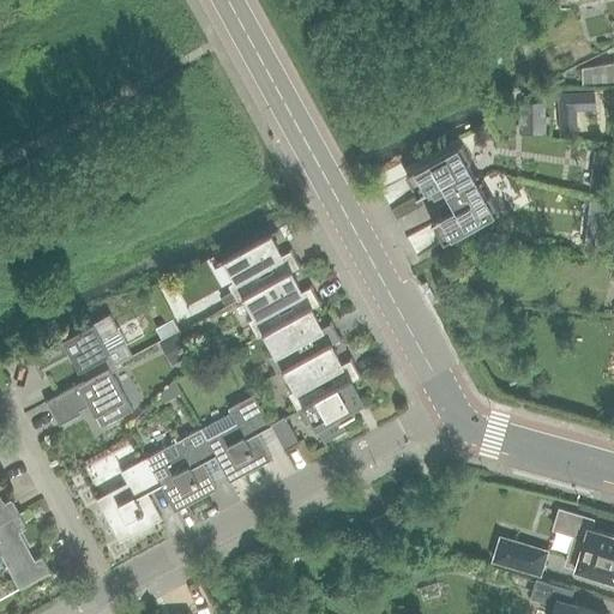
[(613,64),(583,70),(584,85),(613,83),(613,64)]
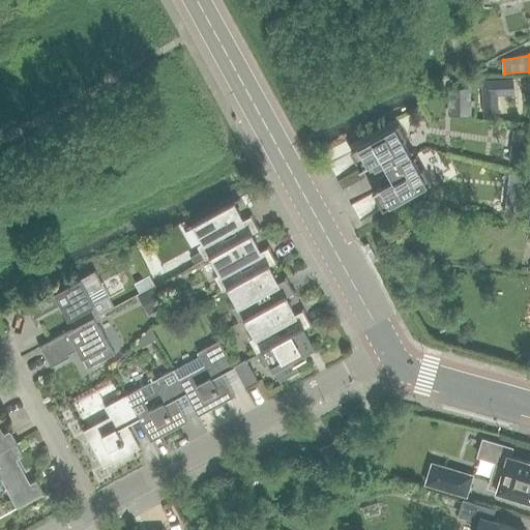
[(497,82),(482,82),(484,116),(499,116),(497,82)]
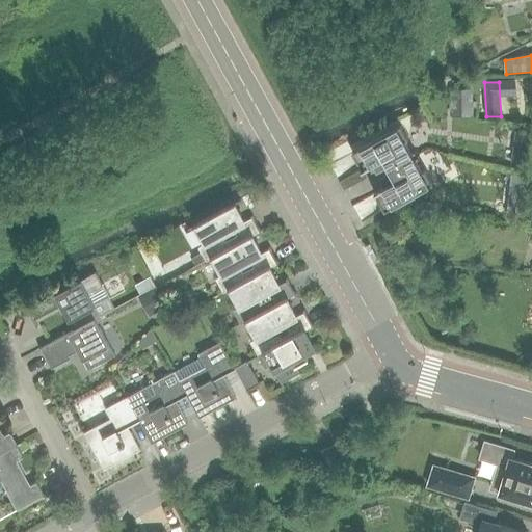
[(456,89),(456,116),(472,116),(472,89),(456,89)]
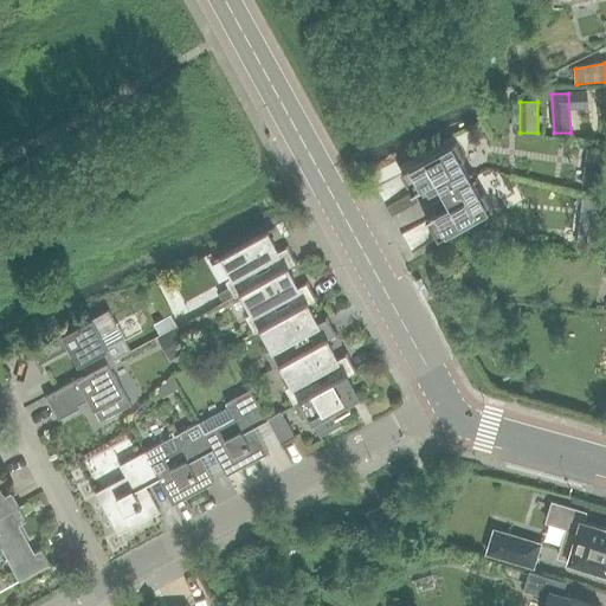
[(462,162),(465,160),(456,143),(401,174),(412,193),(386,208),(386,210),(427,187),(432,197),(440,192),(442,192),(474,174),(472,173),(469,175),(462,162)]
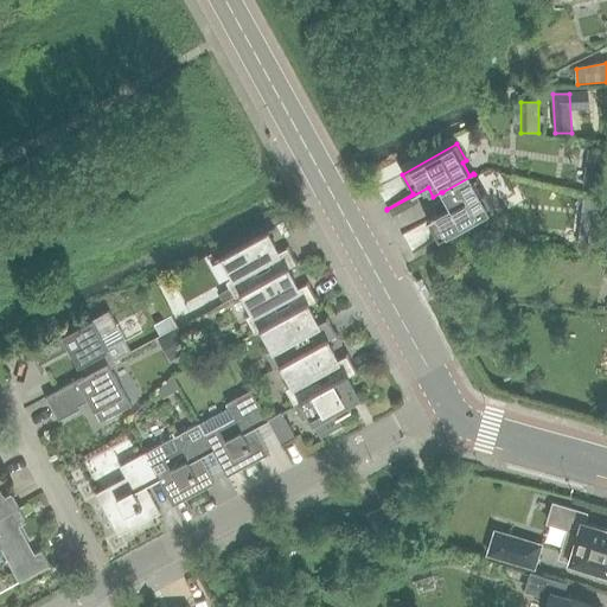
[(581,190),(599,191),(600,177),(583,174),(581,190)]
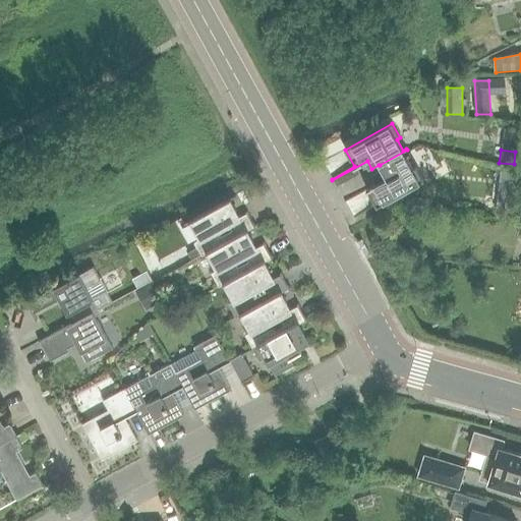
[(382,170),(374,174),(380,182),(344,201),(345,203),(367,190),(377,206),(353,219),(354,220),(424,181),(416,167),(413,169),(407,158),(410,156),(409,155),(382,170)]
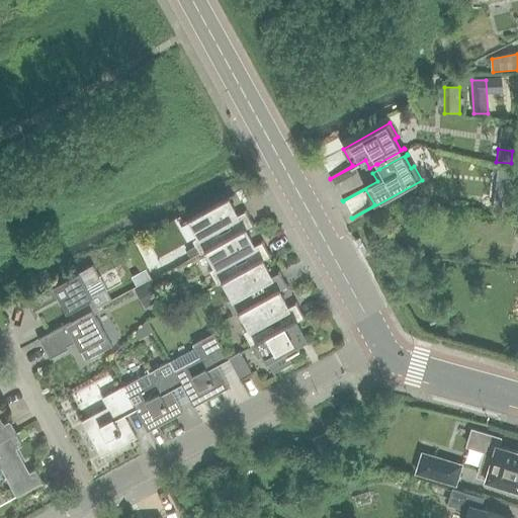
[(200,255),(206,251),(245,230),(245,231),(254,226),(247,211),(238,217),(229,199),(234,196),(234,195),(183,223),(196,247),(200,255)]
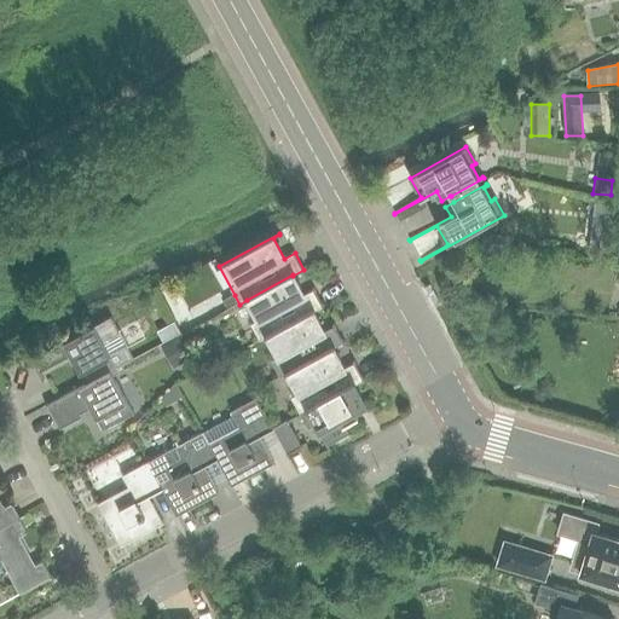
[(593,236),(590,253),(607,254),(608,237),(593,236)]
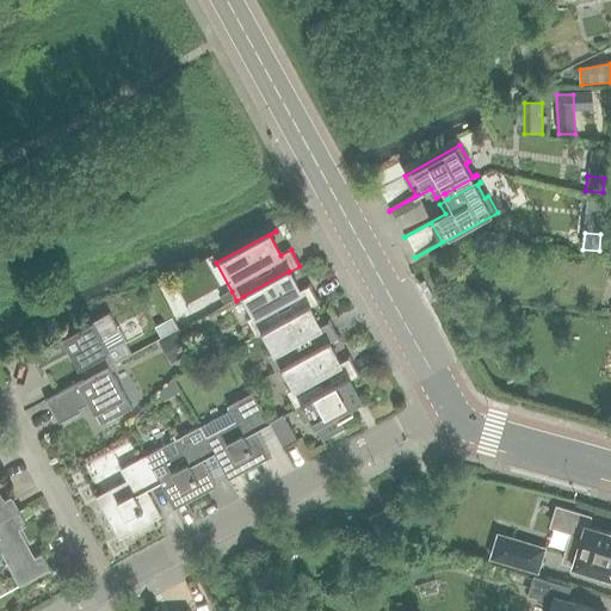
[(492,234),(492,247),(505,247),(505,234),(492,234)]
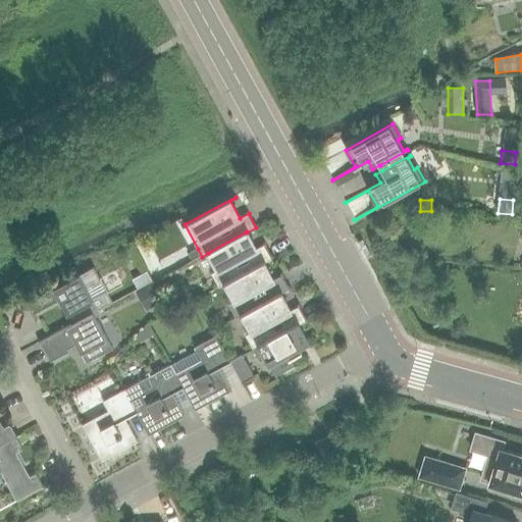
[(219,288),(225,284),(225,283),(264,262),(264,263),(273,258),(265,245),(257,250),(247,232),(247,231),(208,253),(218,271),(212,274),(219,288)]
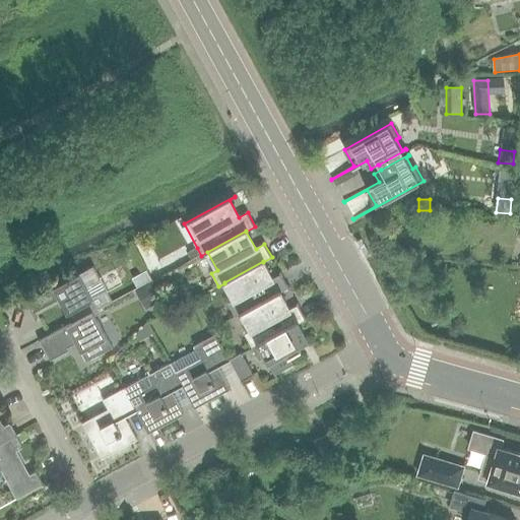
[(197,248),(188,253),(192,261),(201,256),(197,248)]
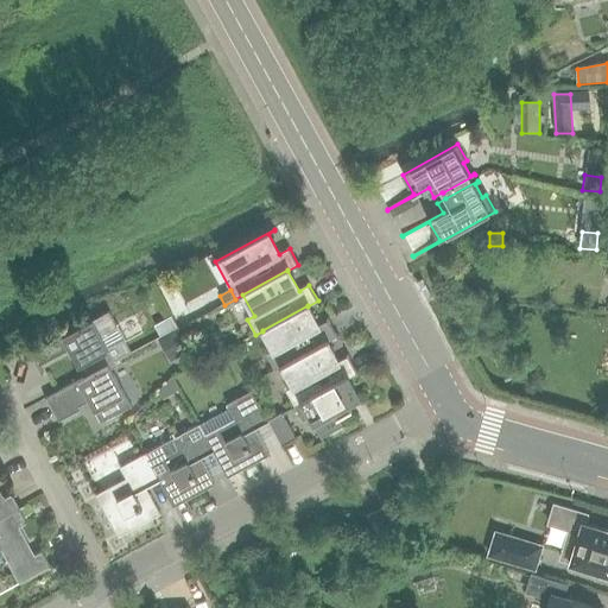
[(318,327),(308,306),(308,305),(263,330),(263,331),(273,352),(267,355),(276,371),(283,367),(282,367),(328,342),(337,336),(329,321),(318,327)]
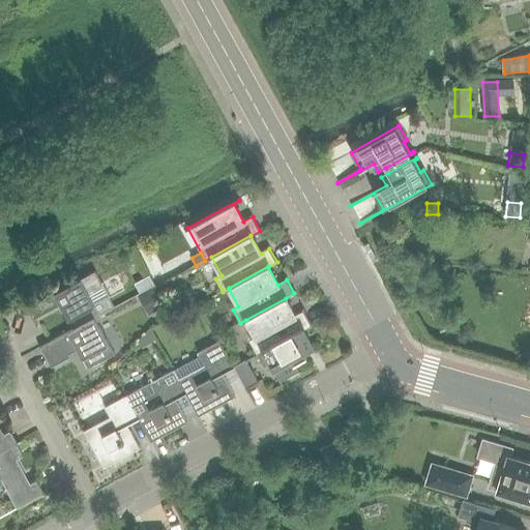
[(61,305),(74,329),(75,330),(100,316),(99,314),(111,306),(95,276),(88,281),(86,276),(27,308),(33,320),(61,305)]
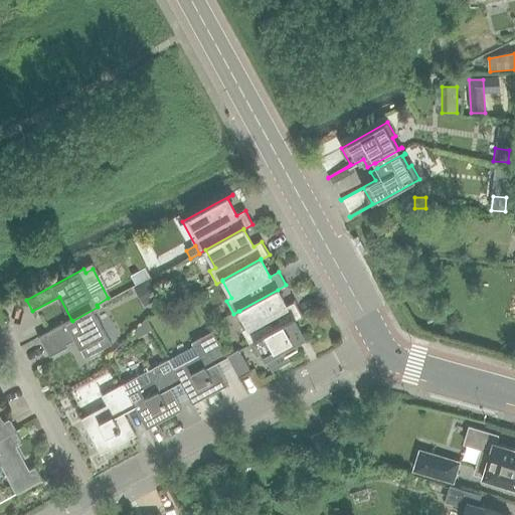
[(147,279),(142,271),(134,275),(139,283),(147,279)]
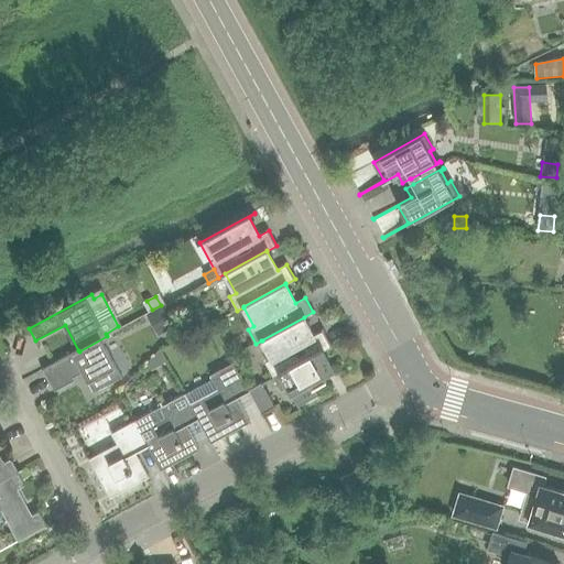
[(162,333),(173,326),(162,306),(151,314),(162,333)]
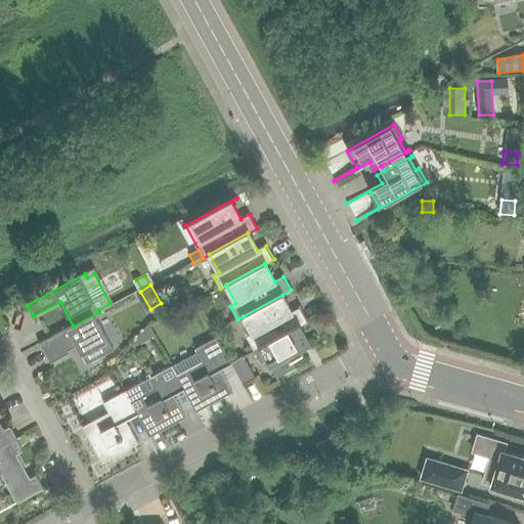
[(292,312),(282,295),(243,316),(244,316),(253,334),(247,338),(254,350),(299,325),(300,326),(308,321),(301,307),(292,312)]
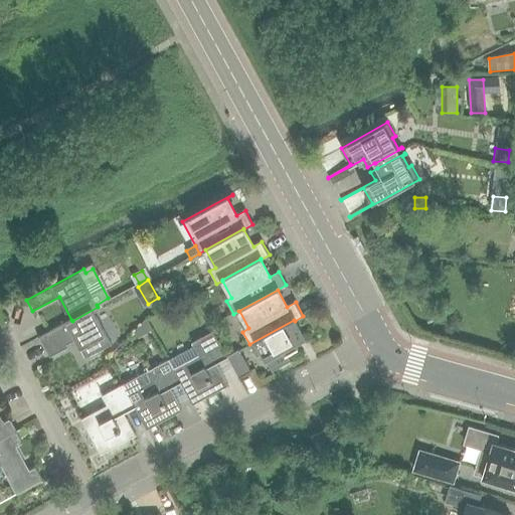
[(99,310),(98,307),(72,321),(71,320),(39,337),(45,348),(72,334),(86,358),(111,345),(94,313),(99,310)]
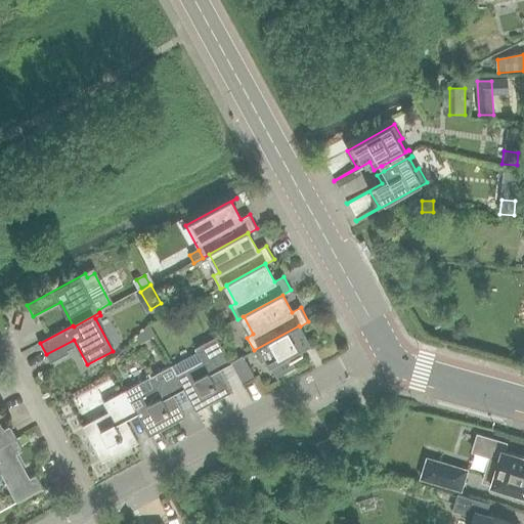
[(148,325),(136,338),(141,345),(155,336),(148,325)]
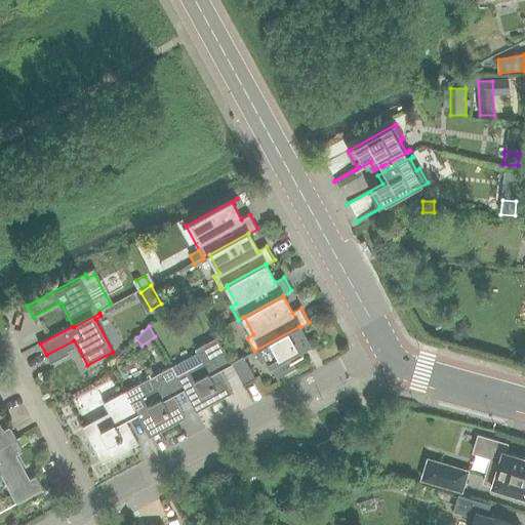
[(311,346),(300,327),(299,326),(254,351),(261,364),(268,360),(277,377),(295,368),(292,363),(304,357),(300,351),(311,346)]
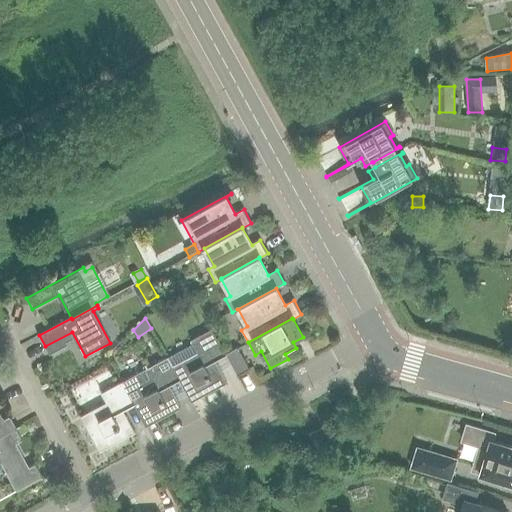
[(226,355),(226,354),(225,355),(214,333),(194,343),(192,340),(191,340),(198,353),(173,367),(180,380),(192,402),(227,383),(215,361),(226,355)]
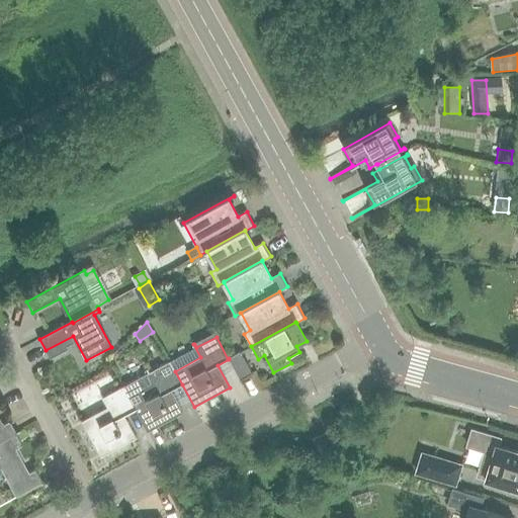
[(240,352),(229,359),(241,380),(252,374),(240,352)]
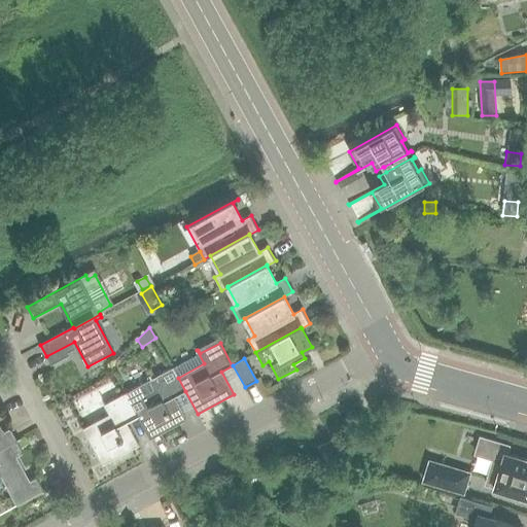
[(174,397),(185,391),(178,378),(173,367),(152,379),(150,376),(149,376),(156,389),(131,403),(138,417),(150,440),(186,420),(174,397)]
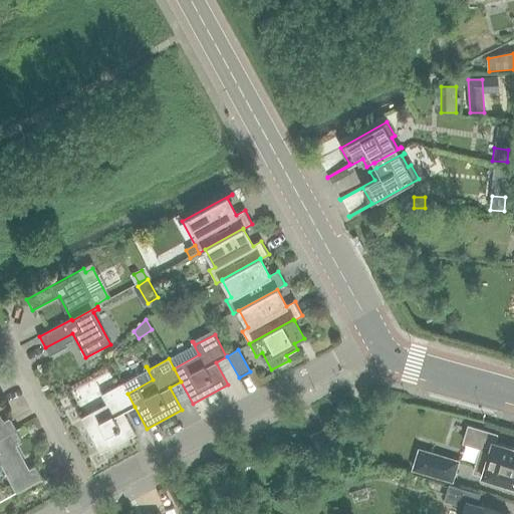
[(123,413),(135,407),(127,394),(122,383),(102,395),(100,391),(99,392),(106,405),(81,419),(100,454),(136,435),(123,413)]
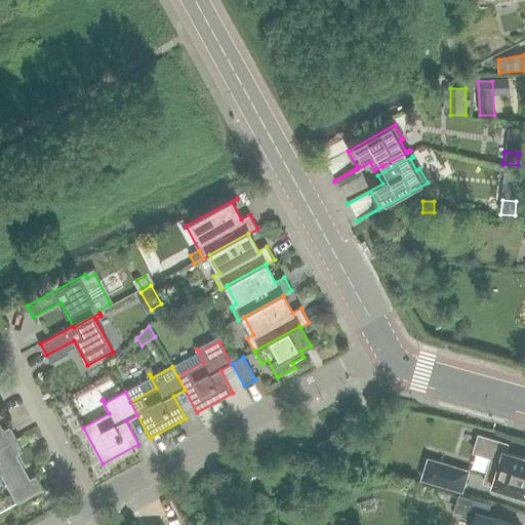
[(0,427),(0,448),(9,444),(16,440),(9,427),(7,428),(8,428),(2,431),(0,427)]
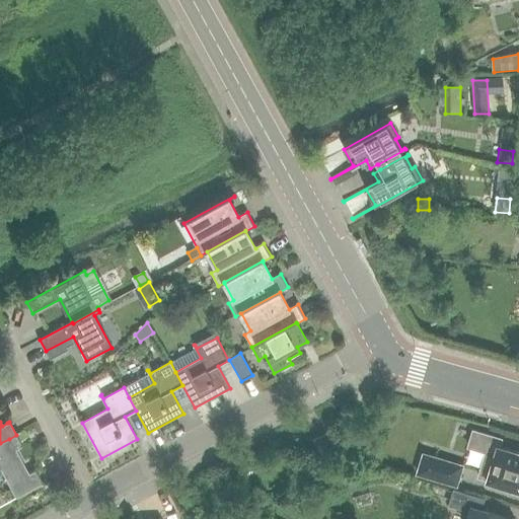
[(518,491),(518,453),(499,447),(502,439),(473,431),(468,447),(487,453),(480,471),(490,473),(488,482),(518,491)]
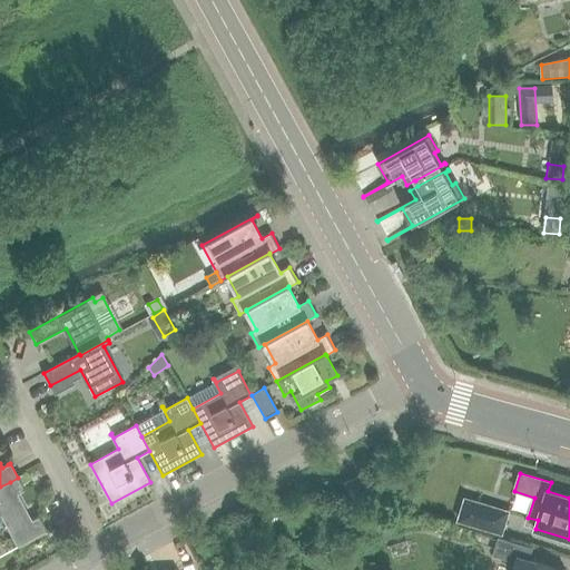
[(18,478),(10,482),(0,487),(0,517),(16,547),(45,531),(47,534),(48,534),(38,516),(37,517),(31,520),(17,494),(25,491),(18,478)]
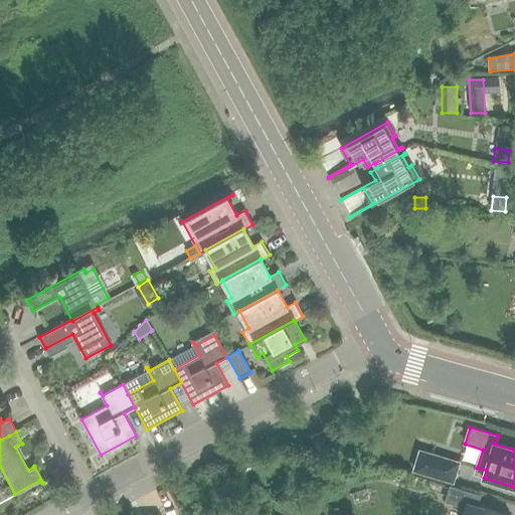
[(461,462),(421,449),(414,470),(454,483),(461,462)]
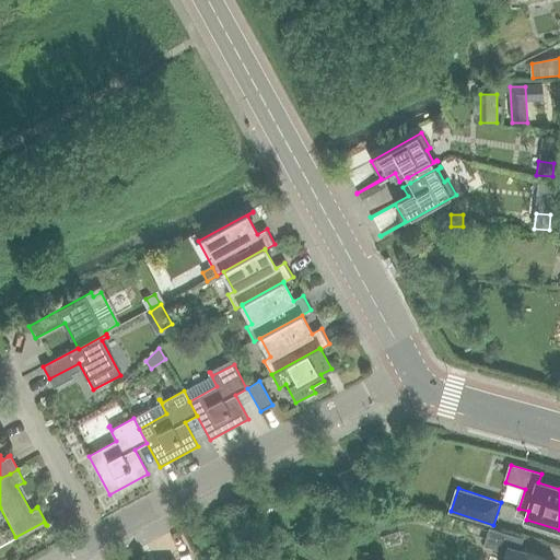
[(549,559),(518,551),(523,538),(489,528),(483,546),(506,553),(503,559),(549,559)]
